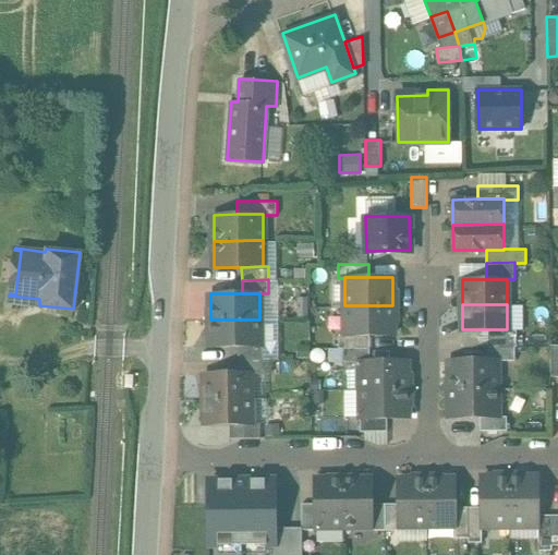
[(393,334),(392,305),(344,305),(344,334),(344,335),(370,334),(393,334)]
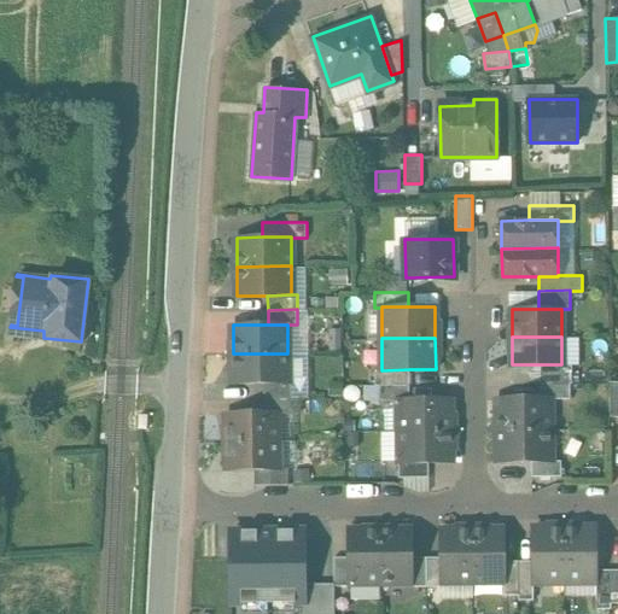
[(287,381),(287,354),(233,354),(233,382),(264,382),(287,382),(287,381)]
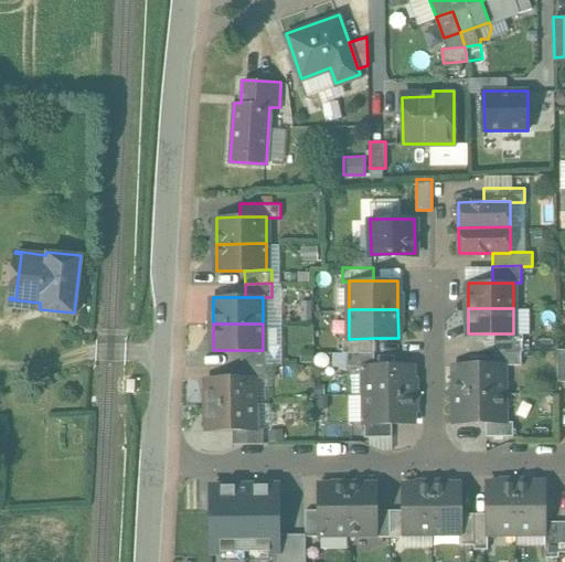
[(523,350),(523,332),(513,332),(513,333),(493,333),(494,350),(521,350),(523,350)]
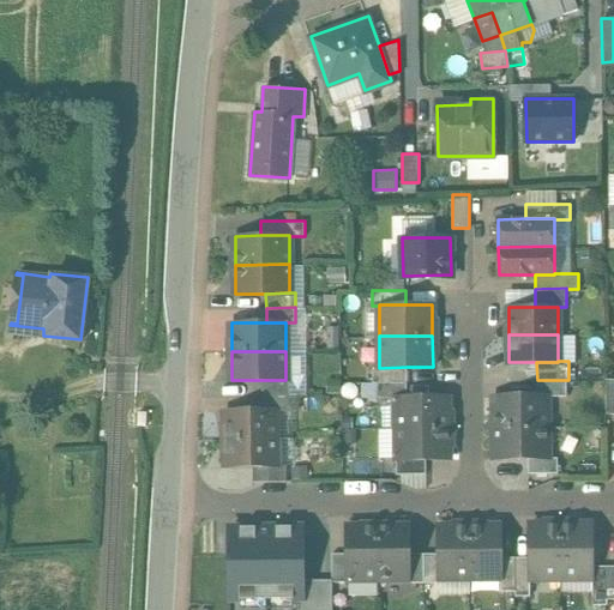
[(407,381),(407,367),(379,368),(379,367),(372,367),(373,382),(377,382),(407,381)]
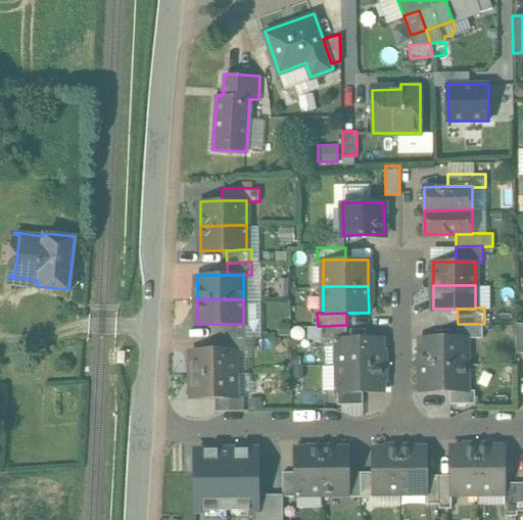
[(243,323),(243,324),(224,324),(224,336),(248,336),(248,323),(243,323)]
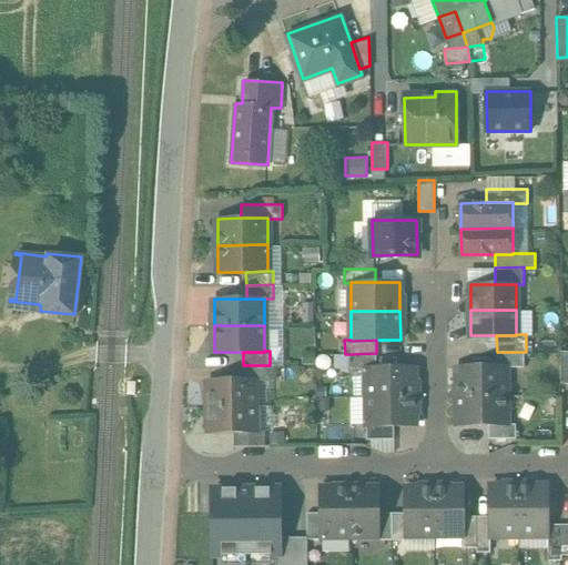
[(524,365),(524,352),(497,352),(497,365),(506,365),(506,366),(524,365)]
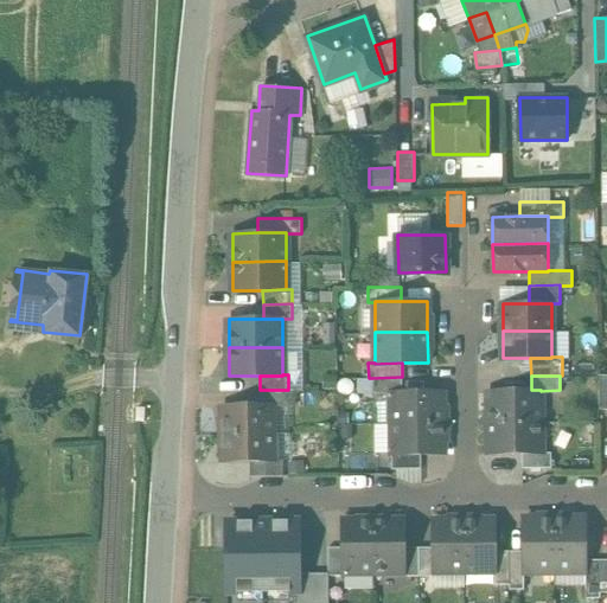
[(402,391),(402,377),(372,378),(372,392),(391,392),(391,391),(402,391)]
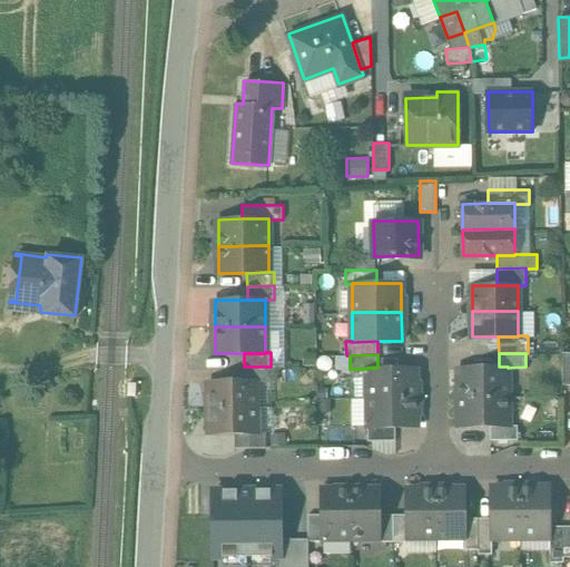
[(271,367),(244,367),(244,381),(255,381),(275,381),(275,367),(271,367)]
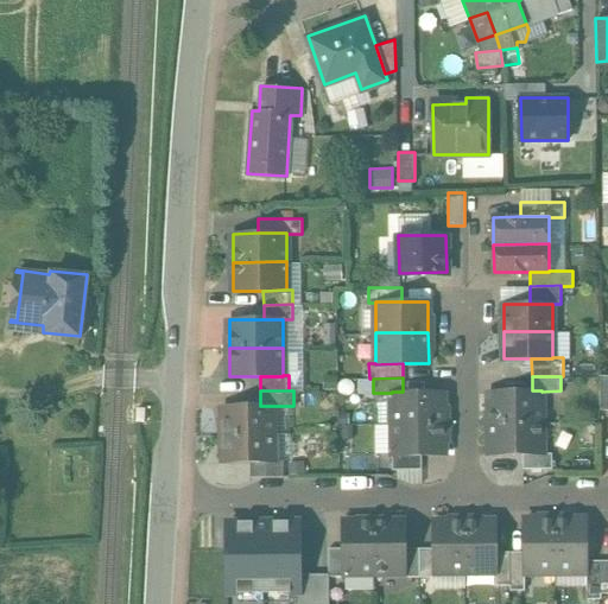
[(542,392),(542,390),(532,390),(489,392),(489,423),(542,421),(542,392)]
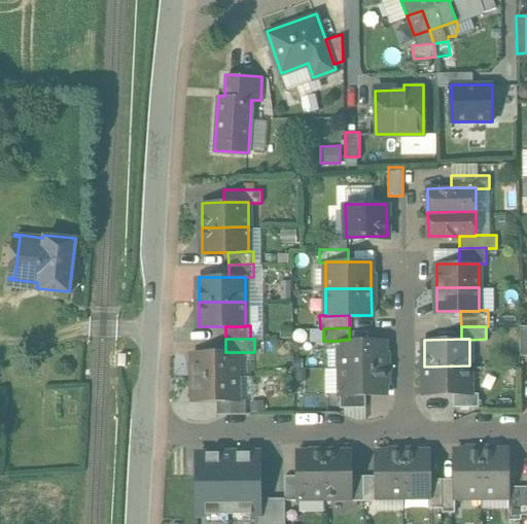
[(349,340),(340,340),(340,341),(340,368),(385,367),(385,340),(349,340)]
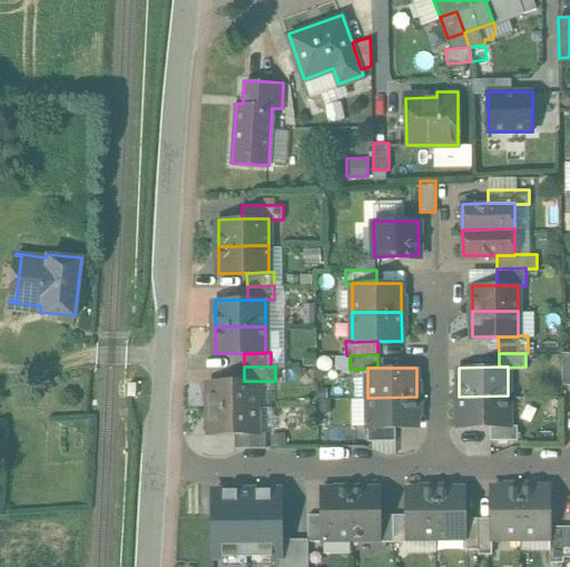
[(244,381),(209,381),(209,407),(255,407),(255,381),(244,381)]
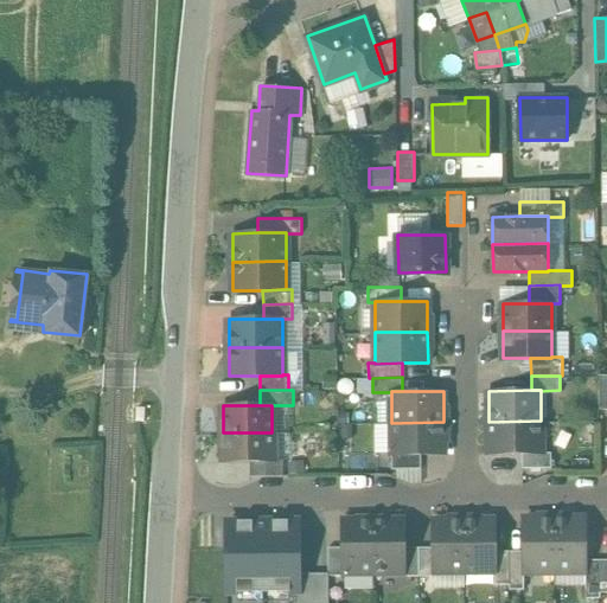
[(541,451),(541,421),(489,422),(489,453),(522,453),(541,451)]
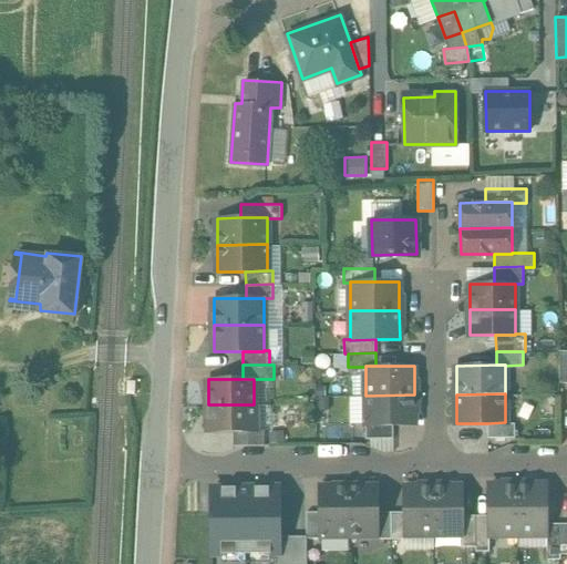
[(414,423),(414,395),(366,396),(366,424),(393,423),(414,423)]
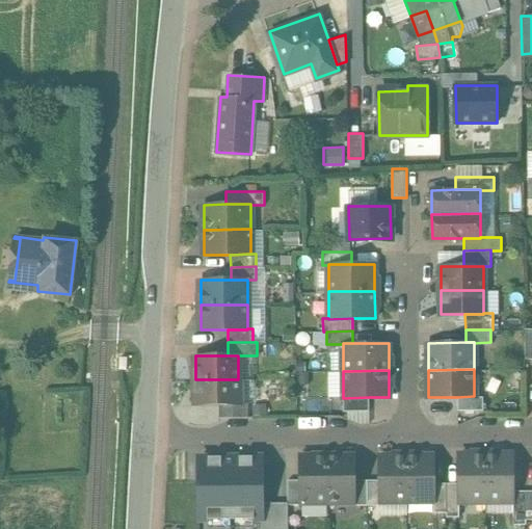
[(238,379),(195,379),(196,404),(219,403),(239,403),(238,379)]
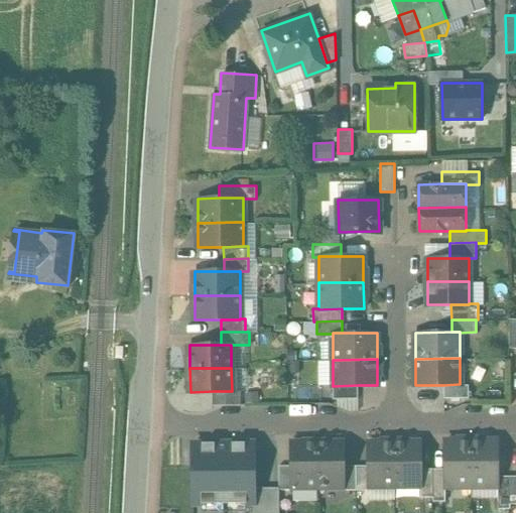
[(460,384),(443,385),(443,397),(469,397),(469,384),(460,384)]
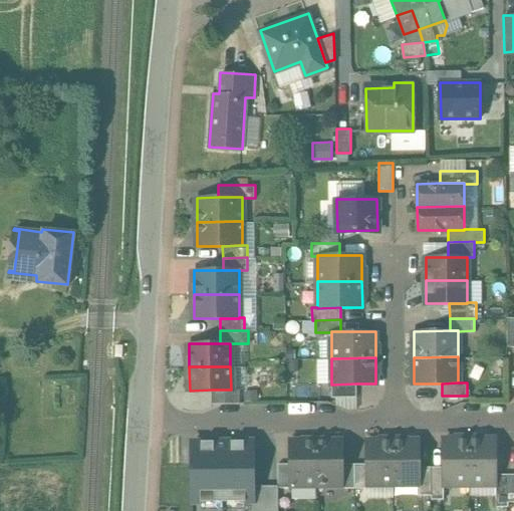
[(356,397),(356,384),(331,385),(331,397),(356,397)]
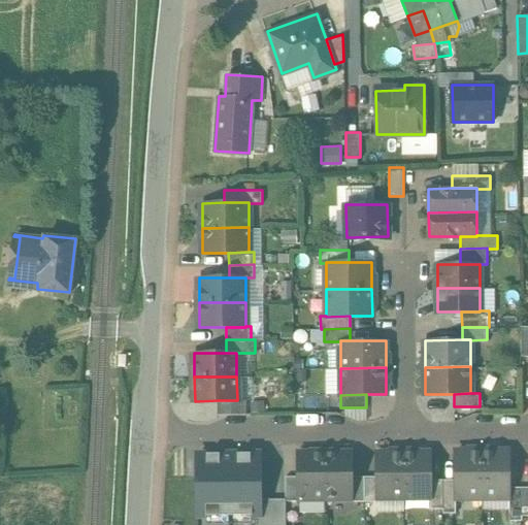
[(237,400),(218,400),(218,414),(246,414),(246,399),(237,400)]
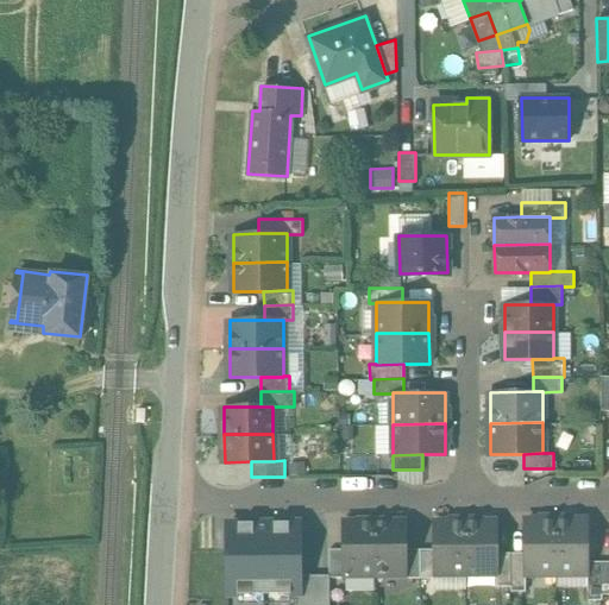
[(588,560),(586,518),(556,520),(557,572),(586,572),(588,572),(588,560)]
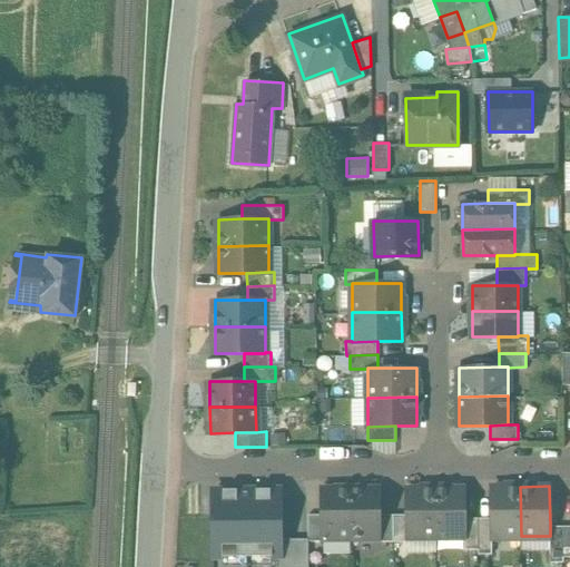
[(464,517),(464,487),(435,488),(435,537),(464,537),(465,537),(464,517)]
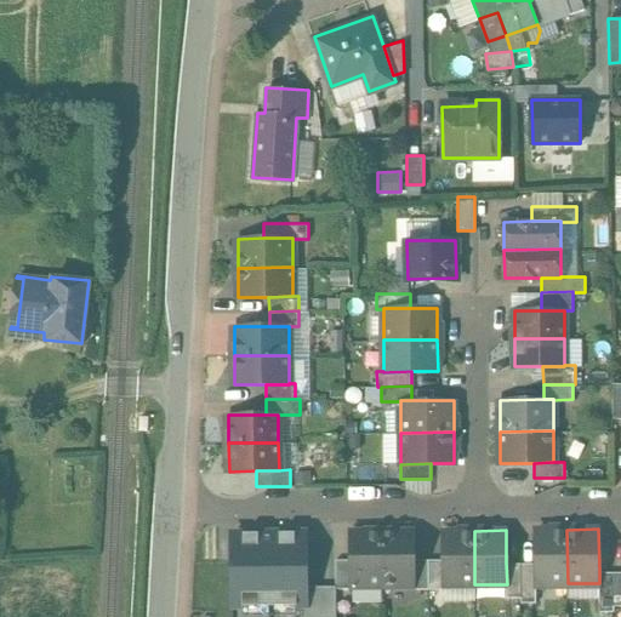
[(568,583),(567,530),(535,530),(535,563),(535,583),(536,583),(568,583)]
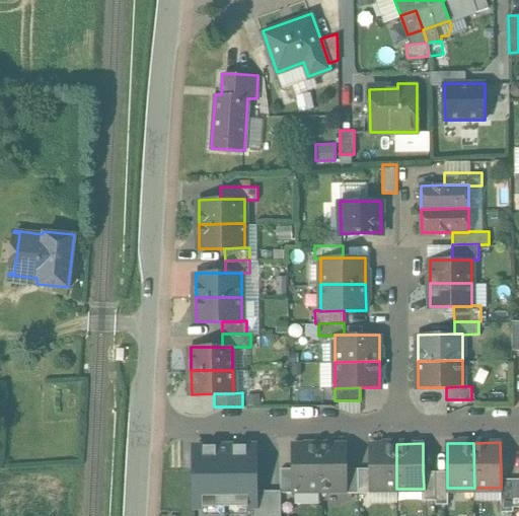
[(318,444),(292,444),(293,467),(293,489),(319,489),(318,444)]
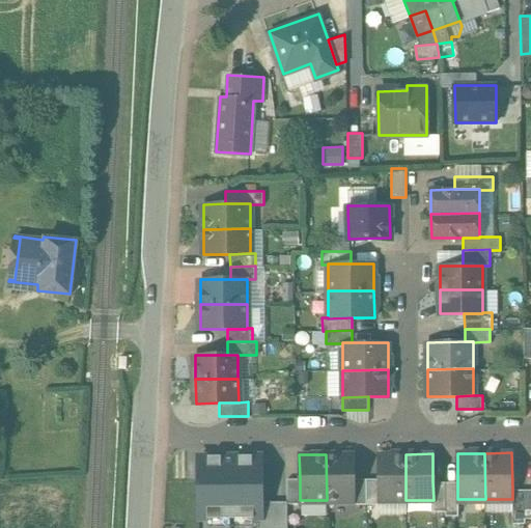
[(354,478),(354,454),(326,454),(327,500),(354,500),(354,478)]
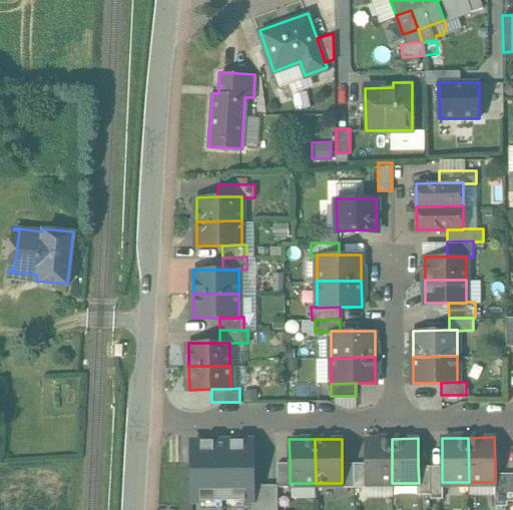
[(392,483),(392,439),(366,439),(366,462),(366,483),(367,483),(392,483)]
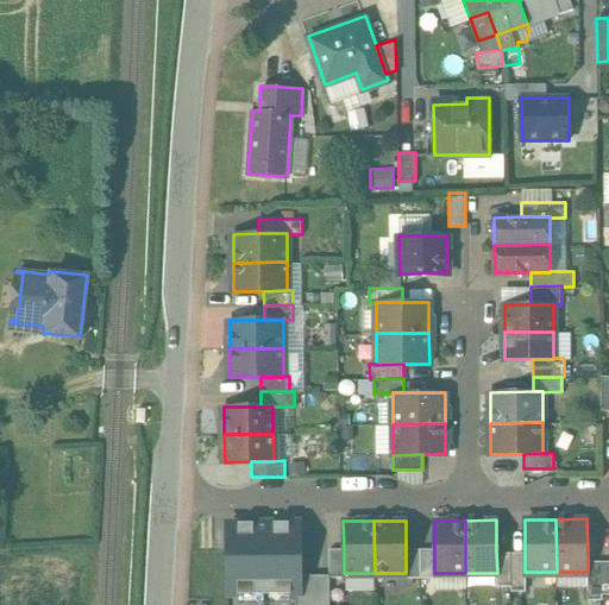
[(300,574),(299,522),(227,522),(228,594),(299,593),(300,593),(300,574)]
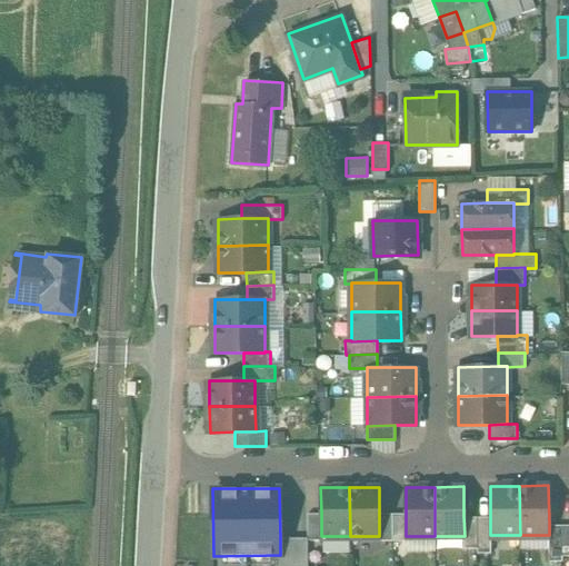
[(321,536),(321,513),(308,513),(308,537),(308,539),(321,539),(321,536)]
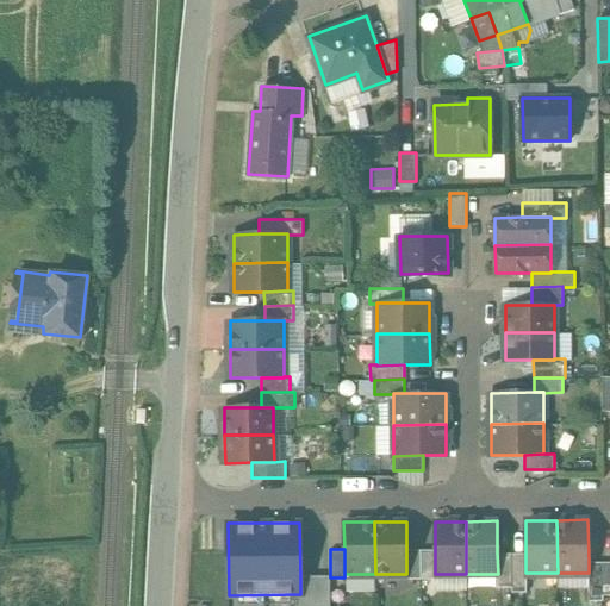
[(421,579),(421,549),(406,549),(406,574),(406,579),(421,579)]
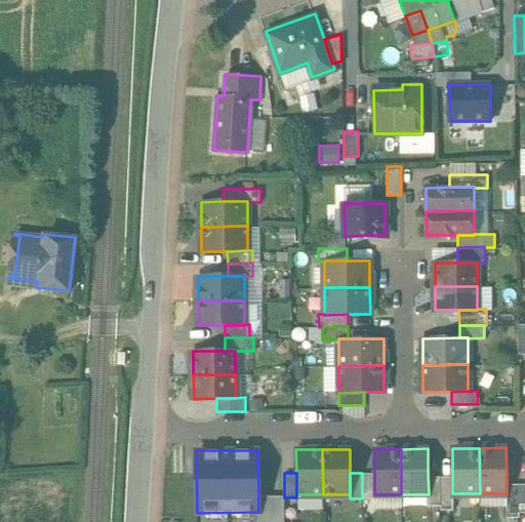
[(374,494),(374,473),(362,473),(362,498),(375,497),(375,494),(374,494)]
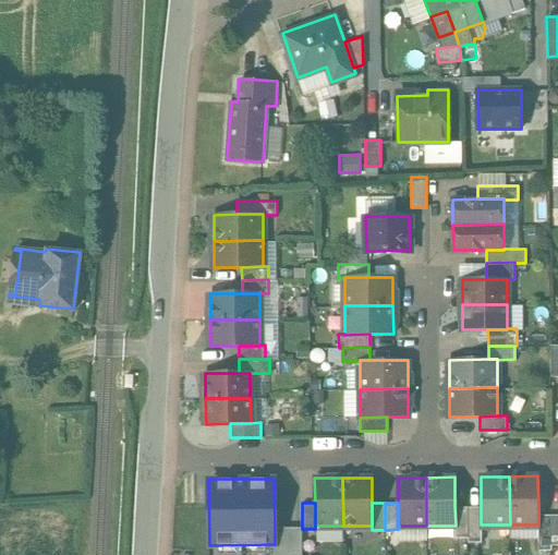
[(468,538),(468,506),(455,506),(456,526),(455,526),(455,538),(468,538)]
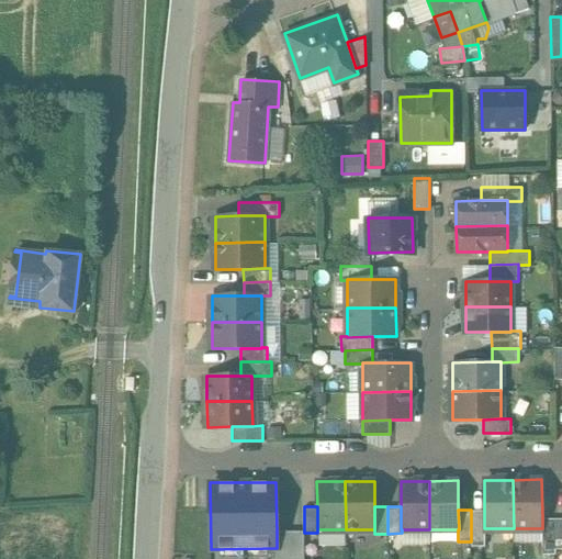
[(484,510),(471,510),(471,541),(471,546),(485,546),(485,528),(484,528),(484,510)]
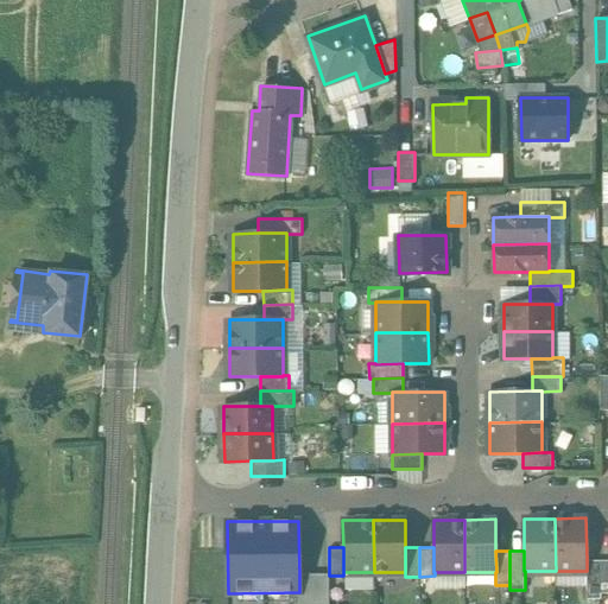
[(600,559),(587,559),(587,571),(586,571),(587,598),(601,598),(601,592),(600,559)]
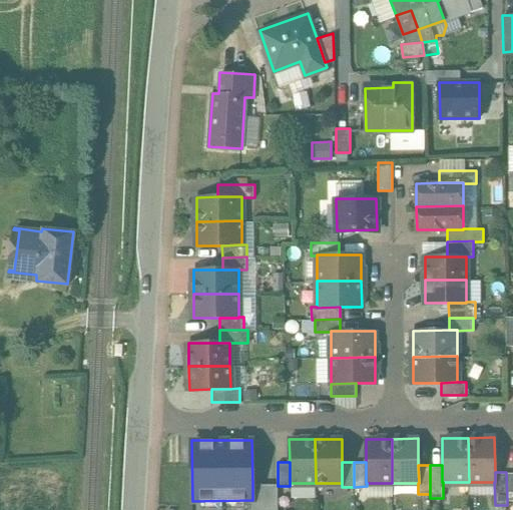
[(278,484),(252,484),(252,500),(251,500),(250,509),(277,509),(278,486),(278,484)]
